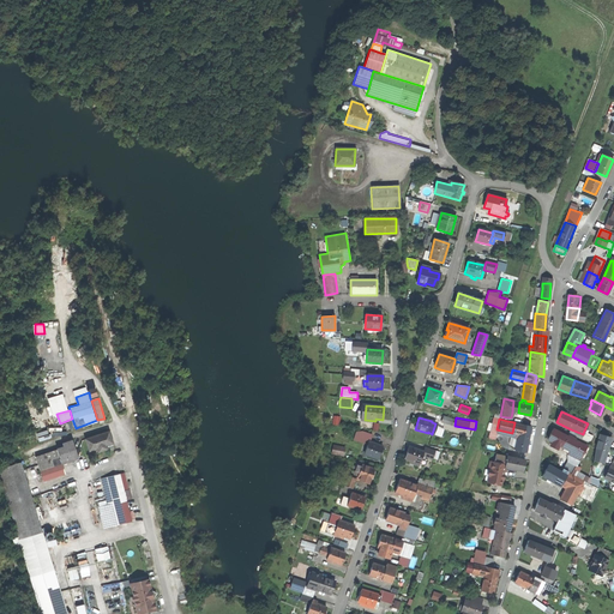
[(512,433),(518,435),(518,433),(523,433),(524,425),(515,422),(512,433)]
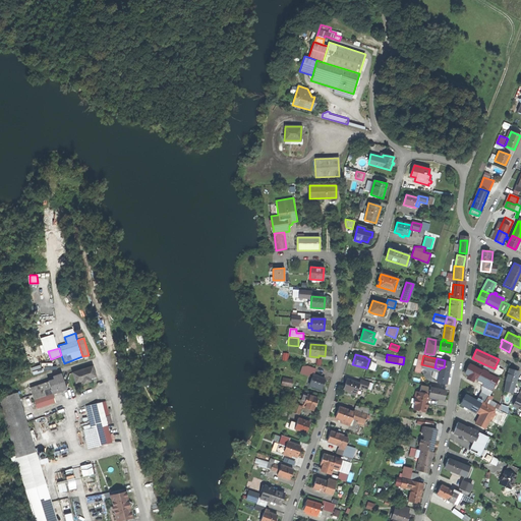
[(444,367),(440,367),(440,369),(437,382),(446,384),(450,361),(445,360),(444,367)]
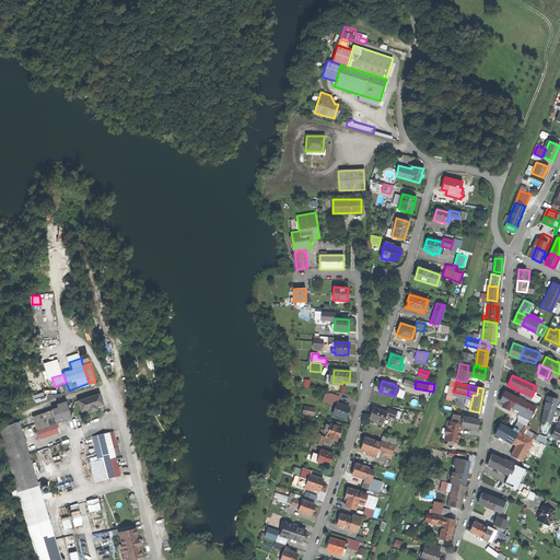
[(503,392),(499,400),(503,403),(502,406),(510,409),(511,407),(513,408),(517,398),(503,392)]
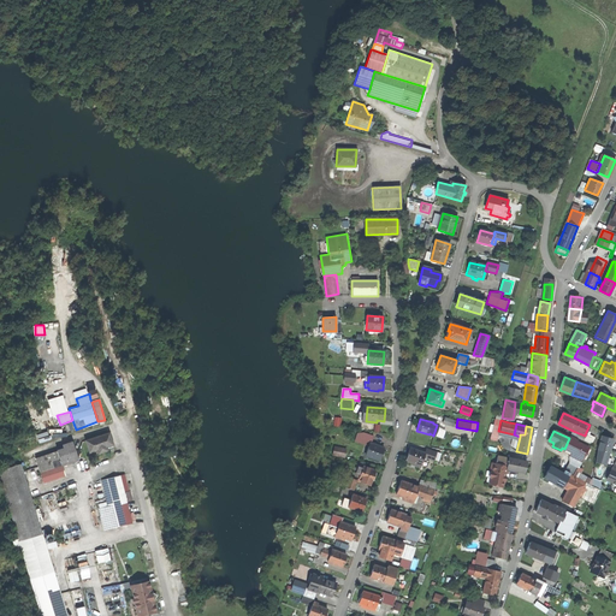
[(573,431),(569,438),(588,448),(591,449),(596,437),(586,432),(585,436),(573,431)]
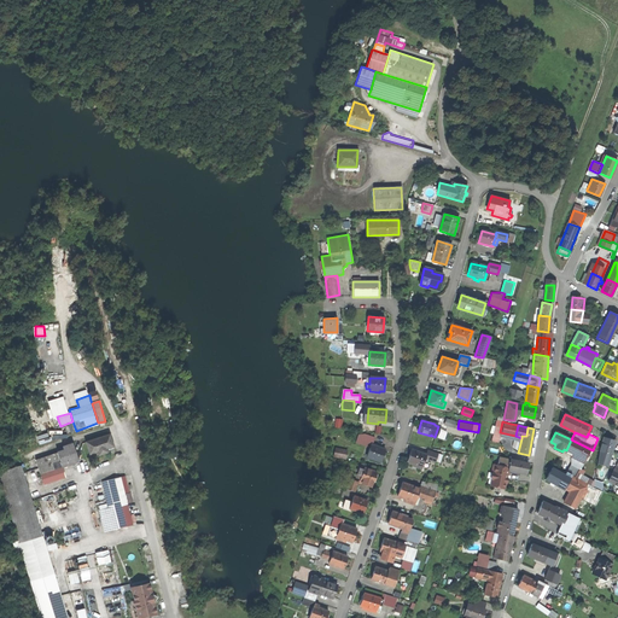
[(87,442),(91,454),(99,450),(101,455),(109,453),(108,448),(114,447),(110,435),(87,442)]
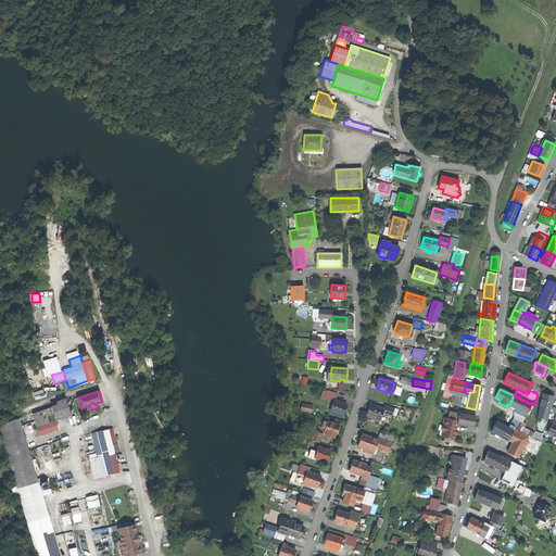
[(328,391),(325,399),(332,402),(333,400),(335,400),(337,394),(328,391)]
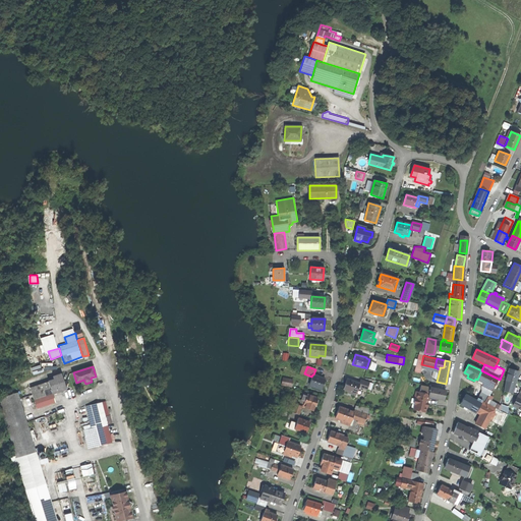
[(509,368),(506,381),(514,383),(518,371),(509,368)]
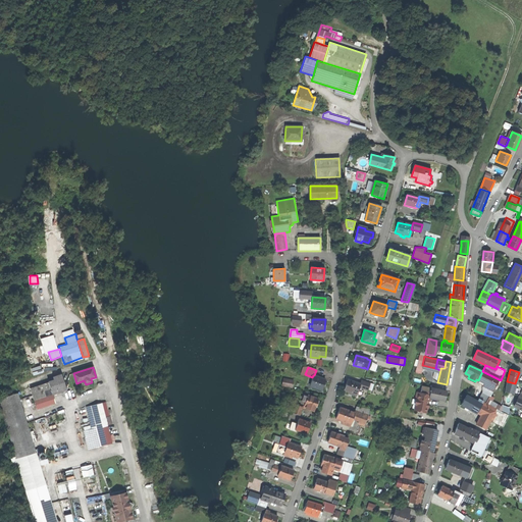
[(499,379),(482,371),(478,380),(483,382),(482,384),(492,389),(499,379)]
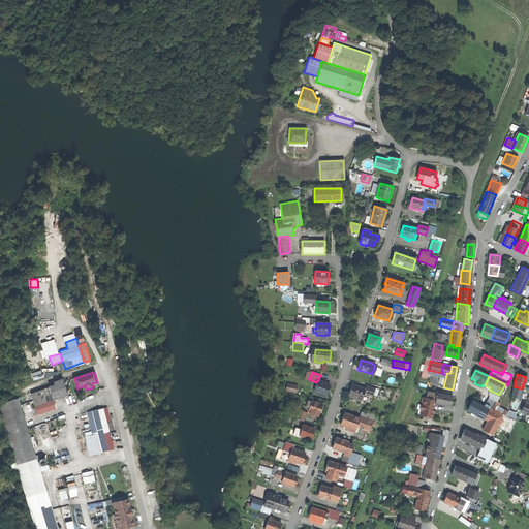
[(49,387),(53,399),(67,395),(62,379),(54,382),(55,385),(49,387)]
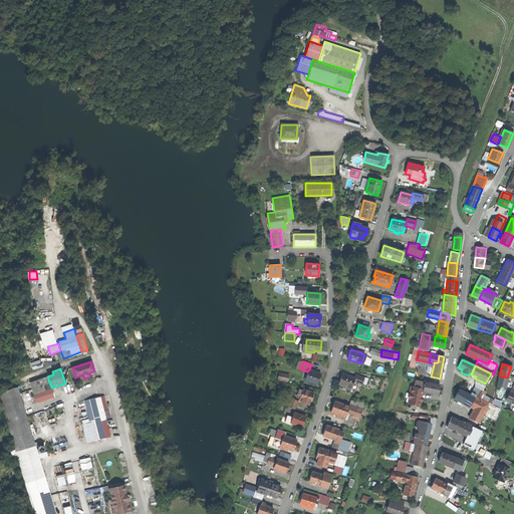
[(309,369),(308,369),(307,371),(304,380),(316,384),(320,373),(309,369)]
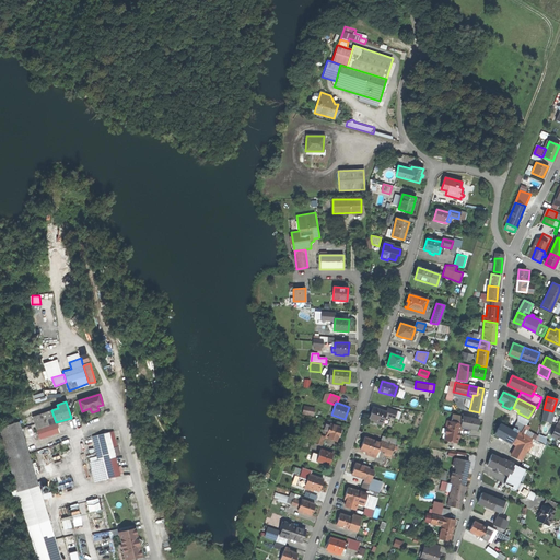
[(314,408),(303,406),(302,413),(313,416),(314,408)]
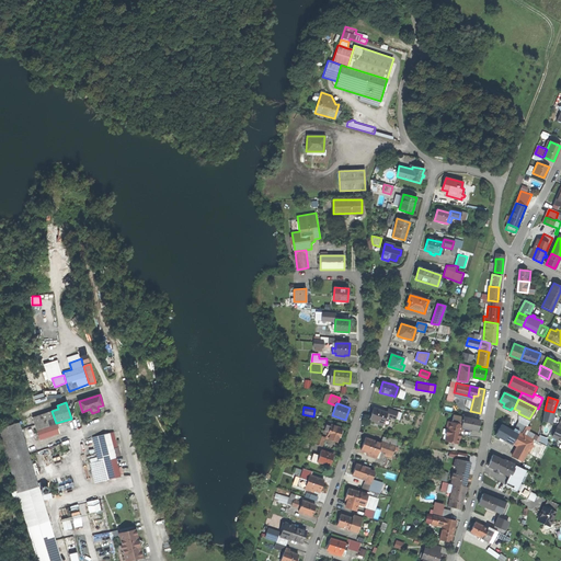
[(374,409),(369,419),(375,421),(375,423),(382,425),(386,415),(387,413),(374,409)]
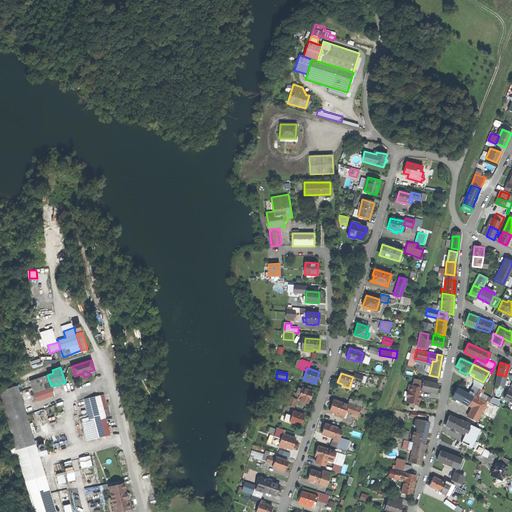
[(353,377),(352,379),(361,382),(363,376),(354,373),(353,377)]
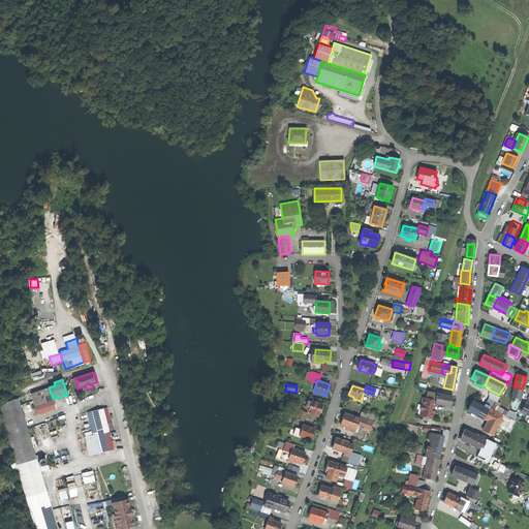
[(53,399),(49,387),(30,394),(34,406),(53,399)]
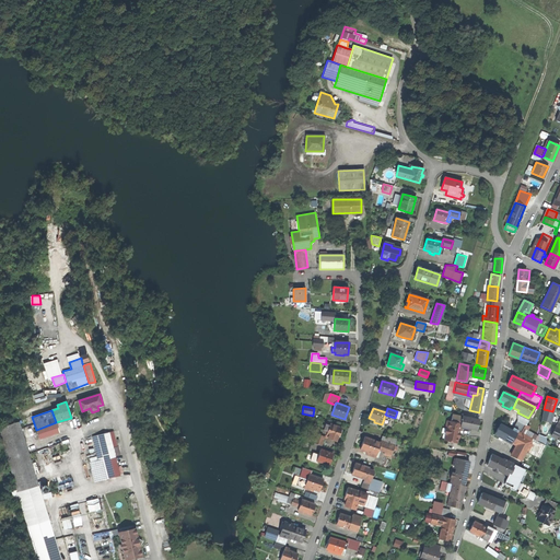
[(465,428),(467,417),(452,413),(450,424),(461,427),(465,428)]
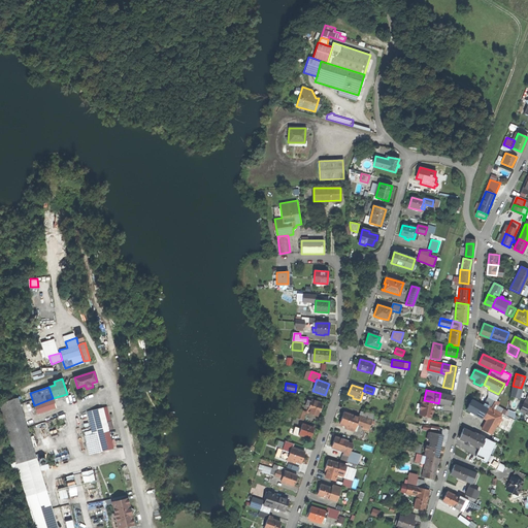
[(440,393),(438,403),(450,405),(452,396),(440,393)]
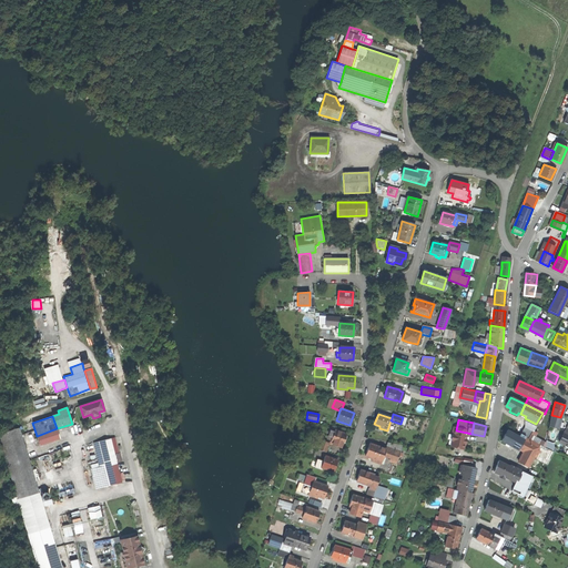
[(559,430),(560,428),(558,428),(549,426),(547,436),(555,439),(559,430)]
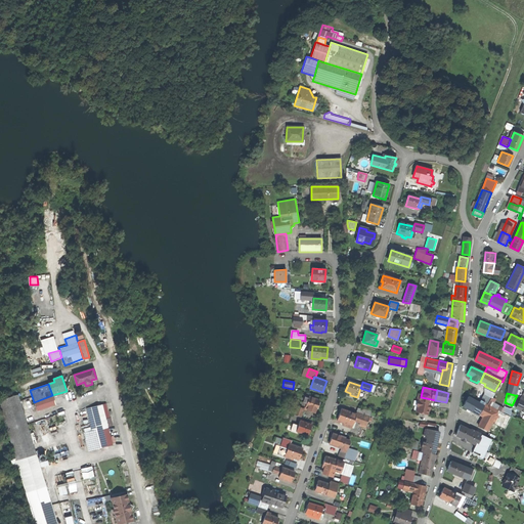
[(491,397),(484,394),(481,400),(484,402),(488,404),(491,397)]
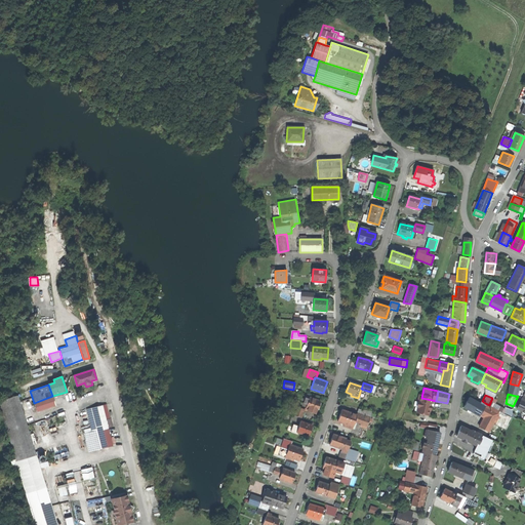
[(18,470),(35,524),(56,524),(17,396),(0,401),(0,408),(15,459),(11,460),(14,471),(18,470)]
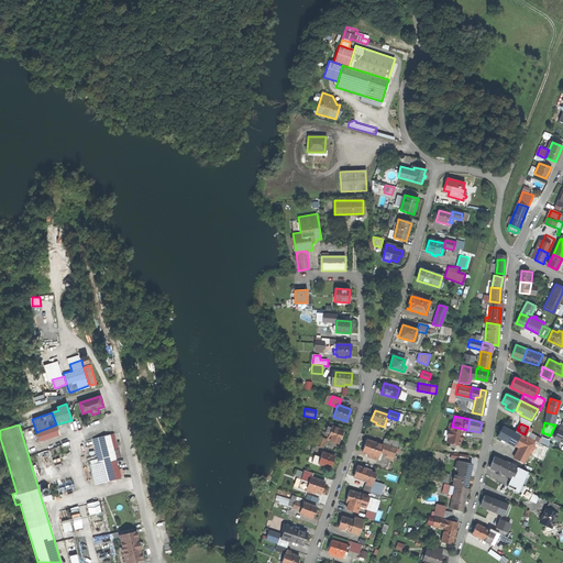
[(59,434),(56,424),(36,432),(40,441),(59,434)]
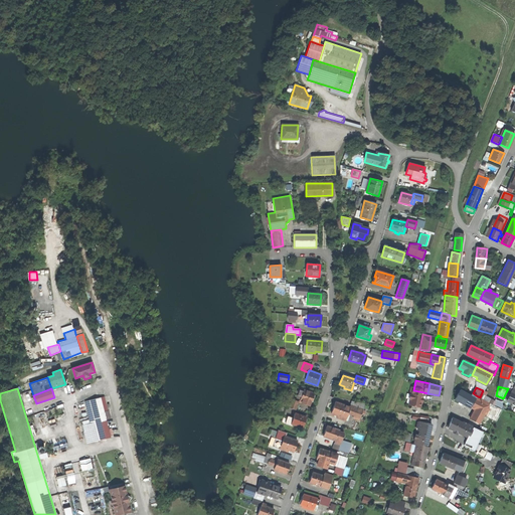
[(303,389),(300,399),(310,402),(311,401),(312,401),(314,395),(313,394),(314,393),(303,389)]
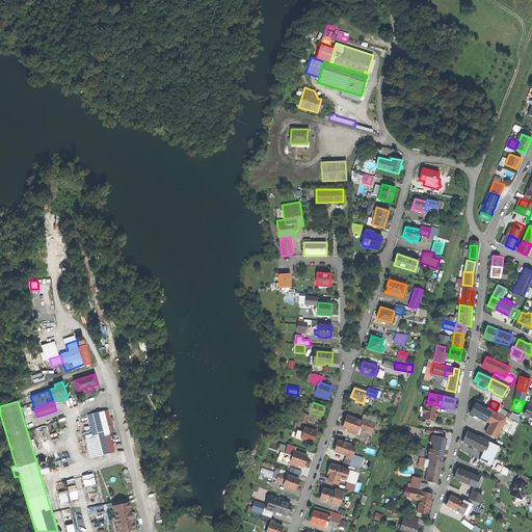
[(437,405),(427,403),(426,411),(430,413),(433,413),(435,414),(437,405)]
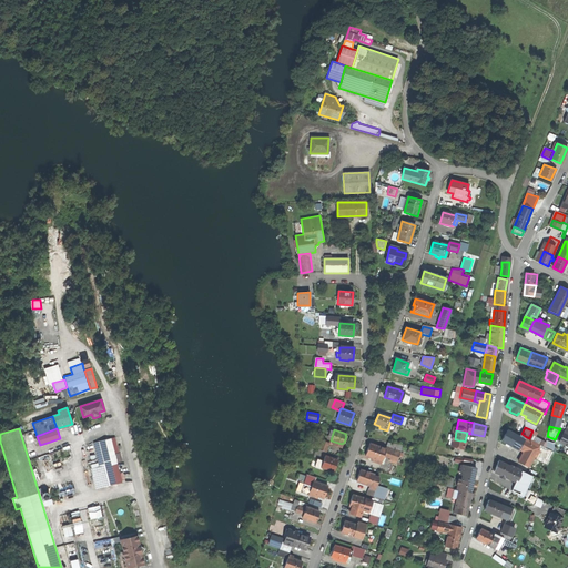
[(525,436),(521,434),(520,434),(519,437),(507,430),(501,440),(506,443),(506,444),(508,445),(509,445),(518,449),(519,447),(525,436)]
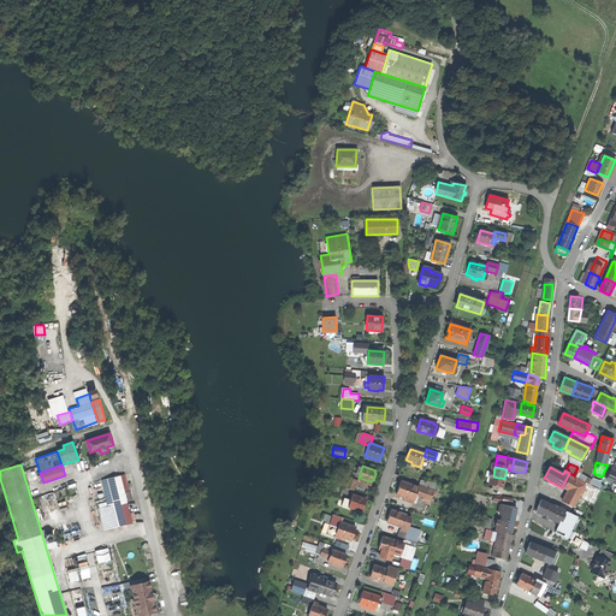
[(606,467),(602,477),(611,481),(615,472),(615,471),(612,469),(606,467)]
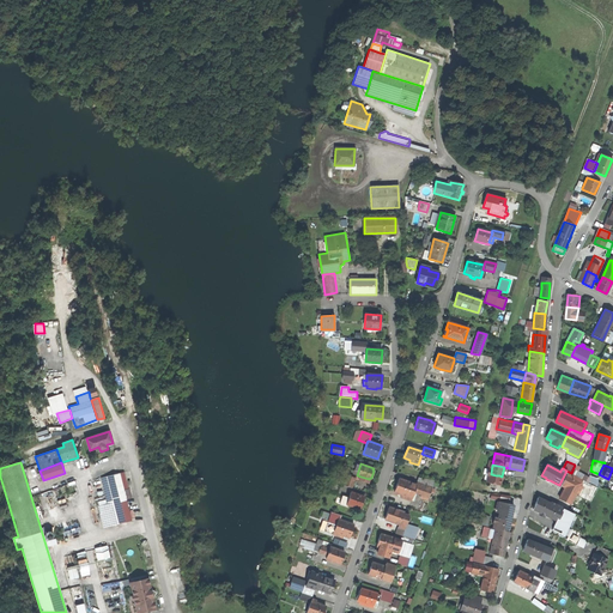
[(566,471),(560,483),(566,486),(560,498),(571,504),(583,480),(571,473),(566,471)]
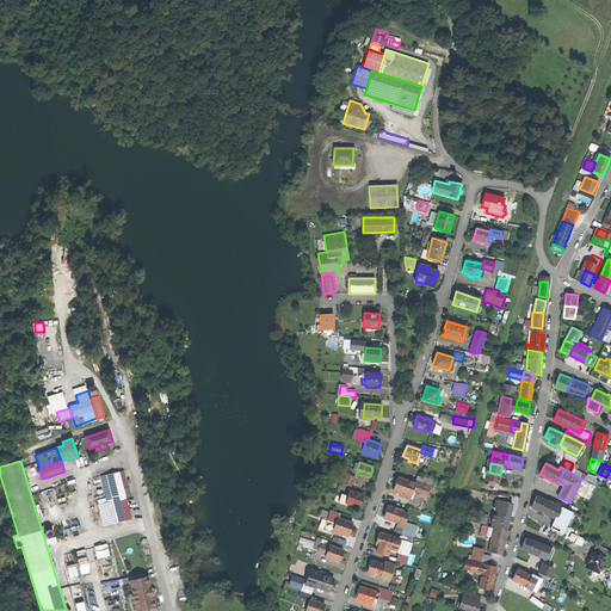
[(112,498),(118,520),(130,518),(123,487),(129,486),(124,470),(93,479),(96,488),(104,486),(107,499),(112,498)]
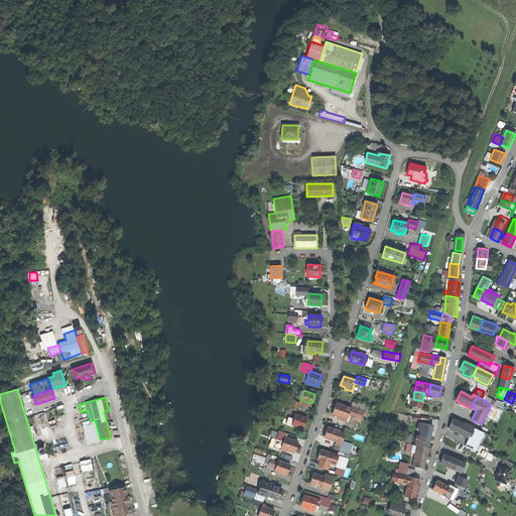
[(497,399),(495,406),(503,410),(504,405),(502,404),(503,401),(497,399)]
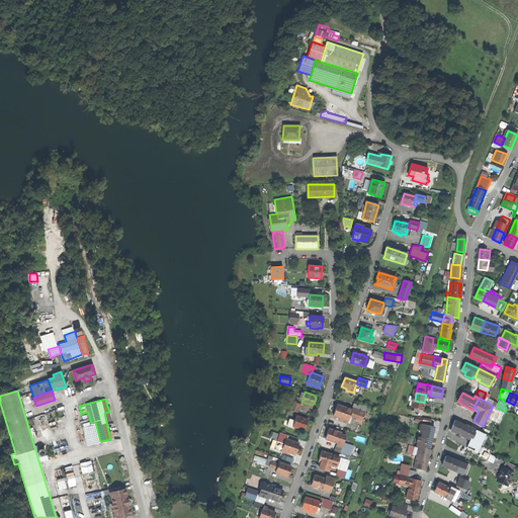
[(299,404),(292,402),(290,410),(296,412),(299,404)]
